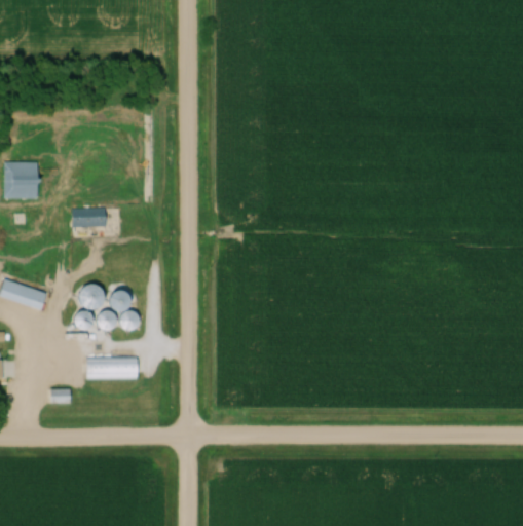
[(37,198),(37,162),(3,162),(3,198),(37,198)]
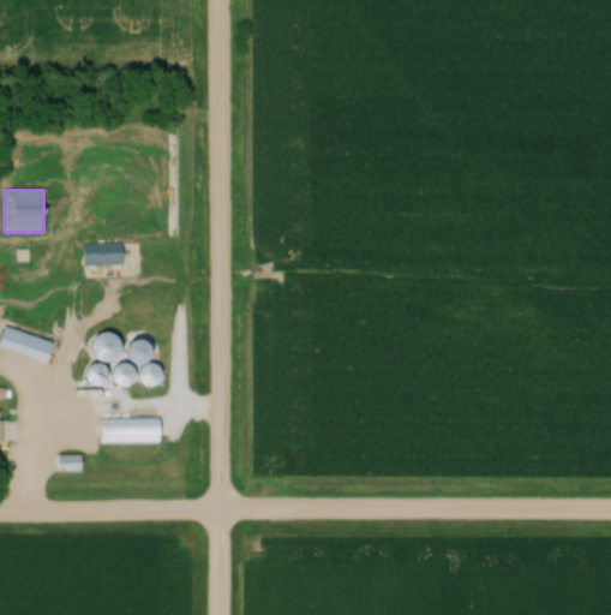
[(81,244),(81,266),(124,266),(124,244),(81,244)]
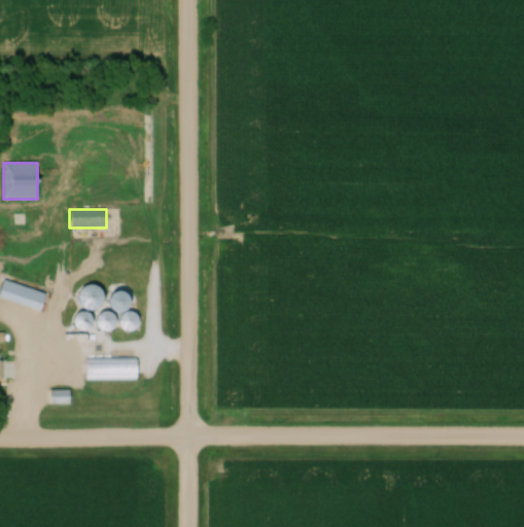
[(45,292),(1,279),(0,283),(0,297),(40,310),(45,292)]
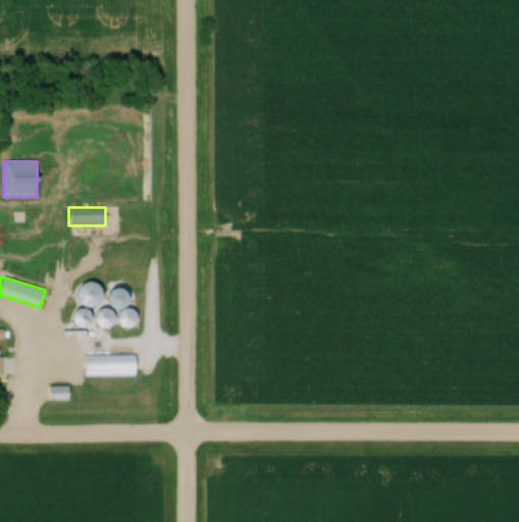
[(87,308),(101,296),(88,279),(73,293),(87,308)]
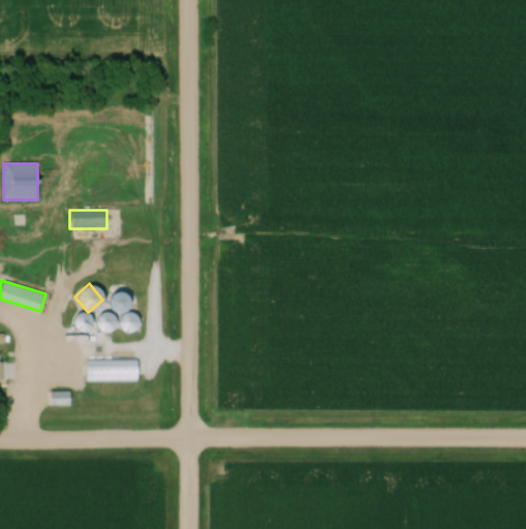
[(106,312),(126,307),(121,291),(102,297),(106,312)]
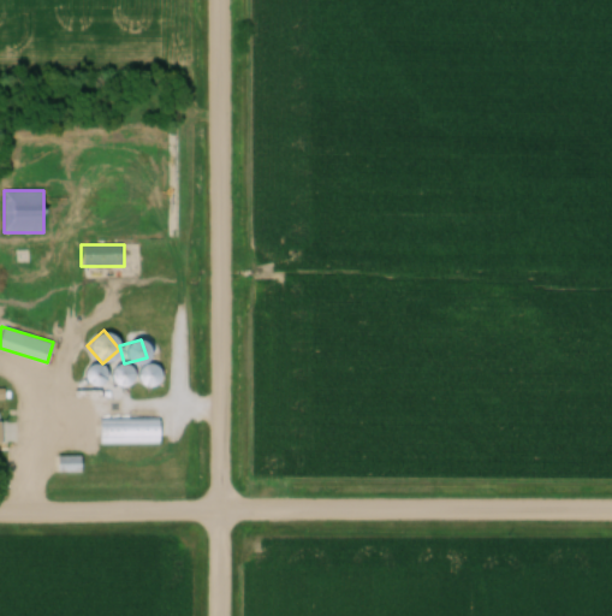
[(113,385),(130,385),(130,365),(113,365),(113,385)]
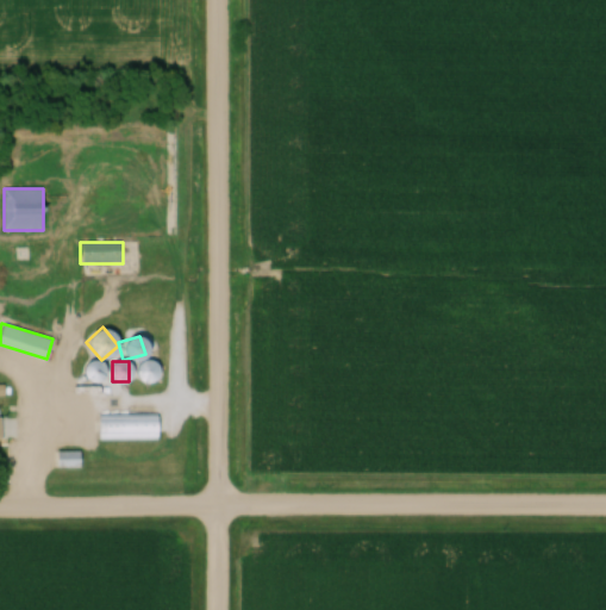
[(137,381),(155,381),(155,361),(137,361),(137,381)]
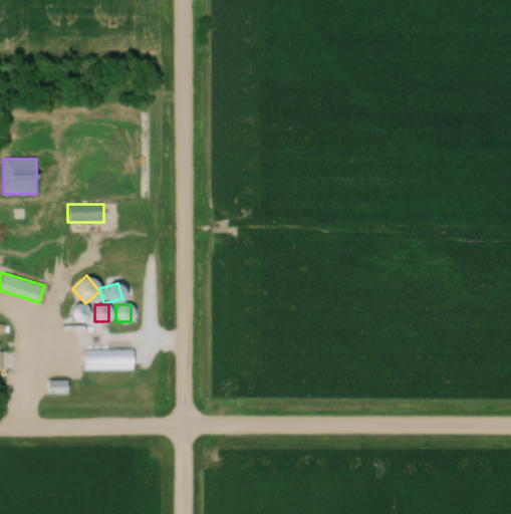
[(136,370),(136,348),(81,348),(81,370),(136,370)]
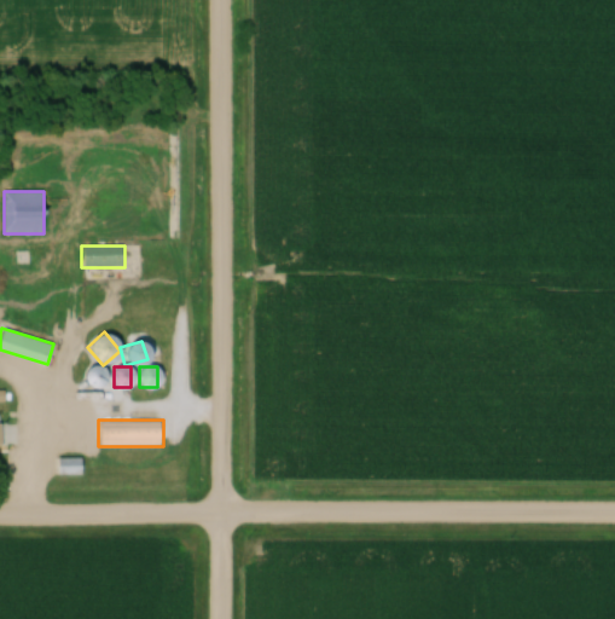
[(82,474),(82,458),(57,458),(57,474),(82,474)]
